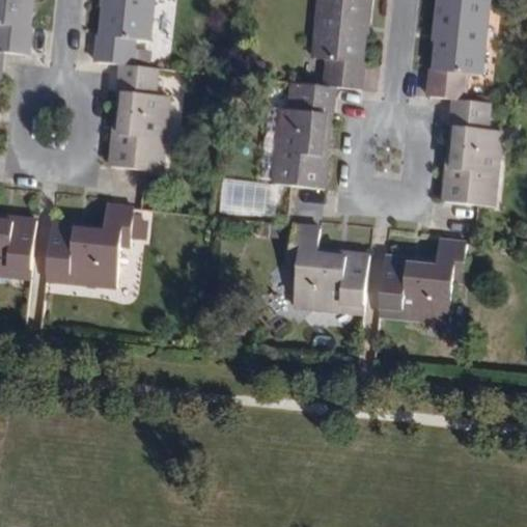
[(0,51),(26,53),(28,23),(24,23),(27,0),(0,0),(0,51)]
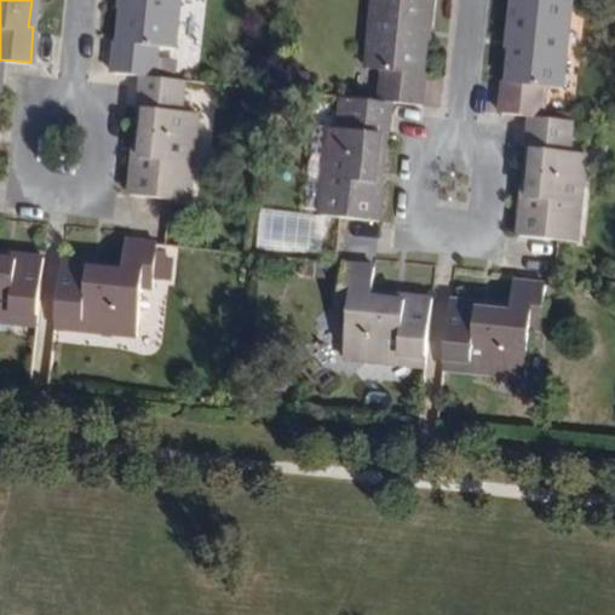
[(110,70),(138,74),(153,75),(170,78),(171,61),(154,58),(155,46),(172,47),(174,23),(195,26),(197,1),(187,0),(130,0),(130,4),(124,4),(119,40),(114,39),(110,70)]
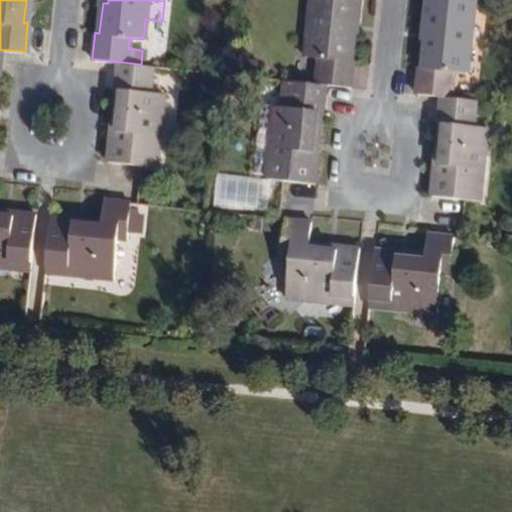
[(317,57),(313,83),(320,83),(323,84),(348,87),(351,58),(346,58),(349,29),(345,29),(345,20),(355,21),(357,0),(309,0),(303,55),(317,57)]
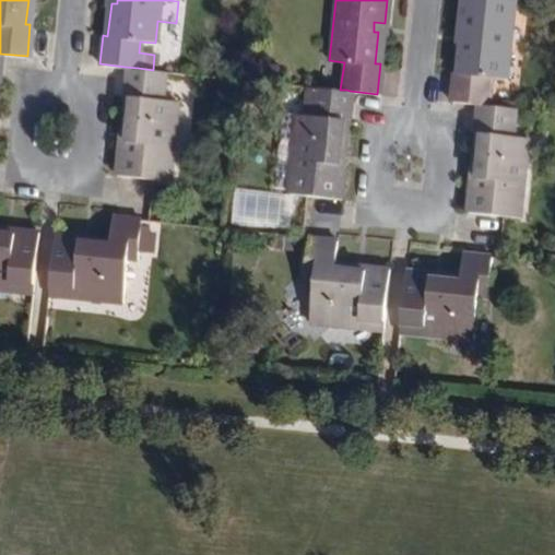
[(479,106),(485,106),(487,79),(502,81),(511,0),(459,0),(456,32),(468,33),(467,43),(459,42),(456,73),(450,73),(448,103),(479,106)]
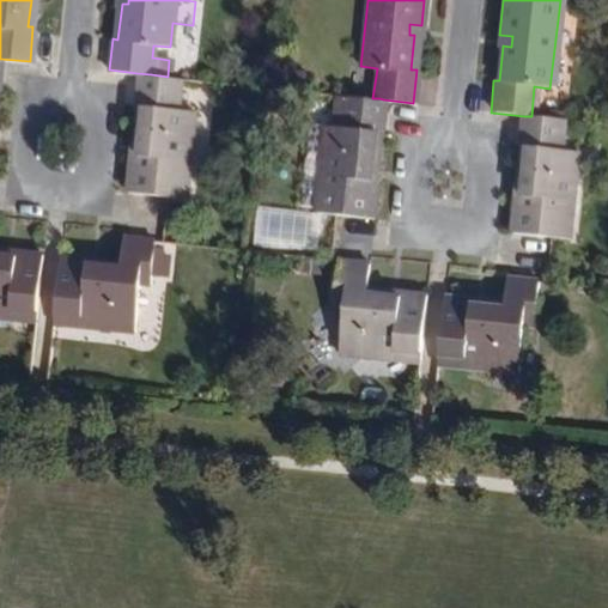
[(421,25),(409,24),(409,35),(414,35),(420,36),(421,25)]
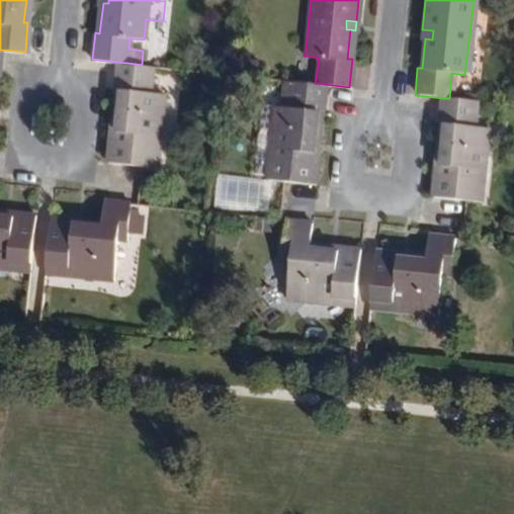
[(422,29),(421,38),(425,38),(432,39),(433,30),(422,29)]
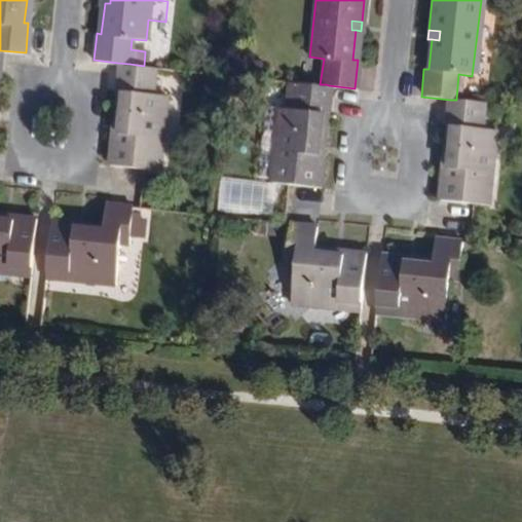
[(129,64),(117,63),(114,88),(119,88),(116,117),(122,117),(121,126),(110,125),(107,163),(154,168),(162,90),(149,89),(151,66),(144,66),(129,64)]
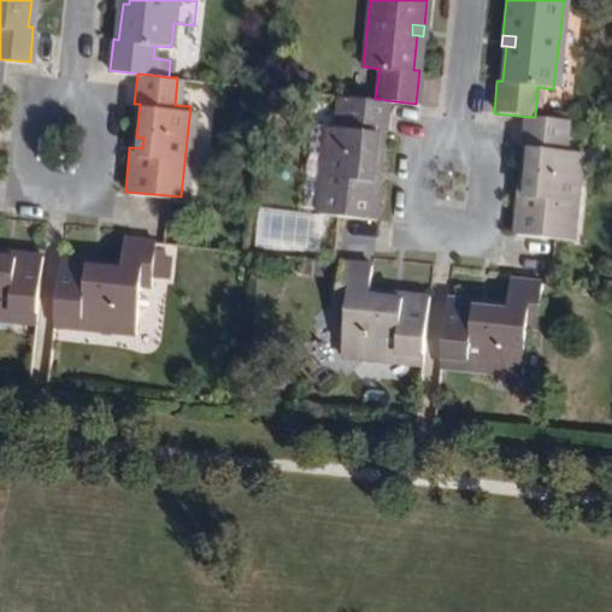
[(378,128),(382,99),(375,99),(340,95),(336,123),(323,121),(315,210),(370,216),(375,172),(363,171),(364,162),(371,162),(374,128),(378,128)]
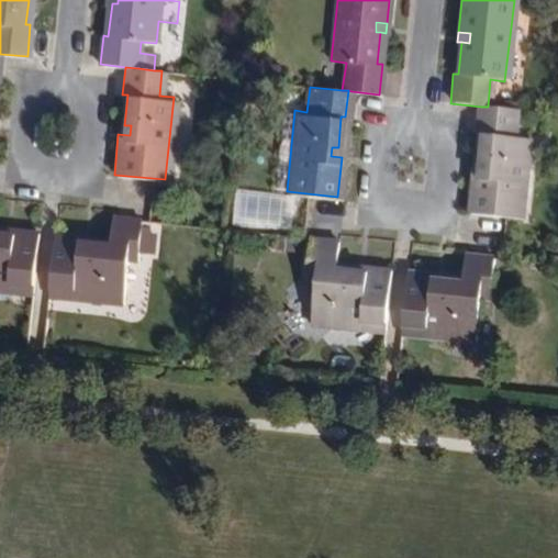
[(488,107),(481,107),(478,131),(483,131),(480,163),(488,164),(487,174),(475,171),(470,211),(523,216),(533,136),(516,134),(520,110),(488,107)]
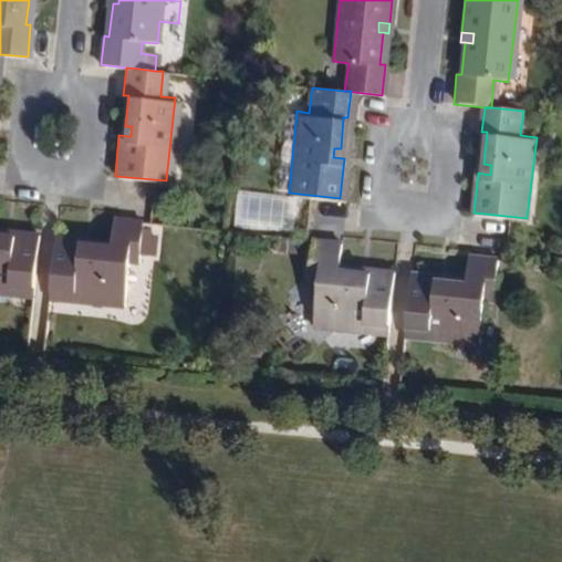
[(131,136),(132,126),(125,126),(120,125),(118,135),(131,136)]
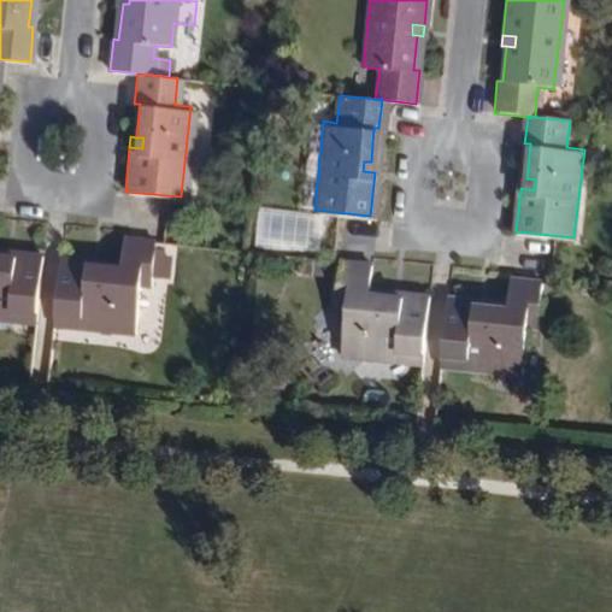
[(375,172),(376,163),(371,162),(364,162),(363,171),(375,172)]
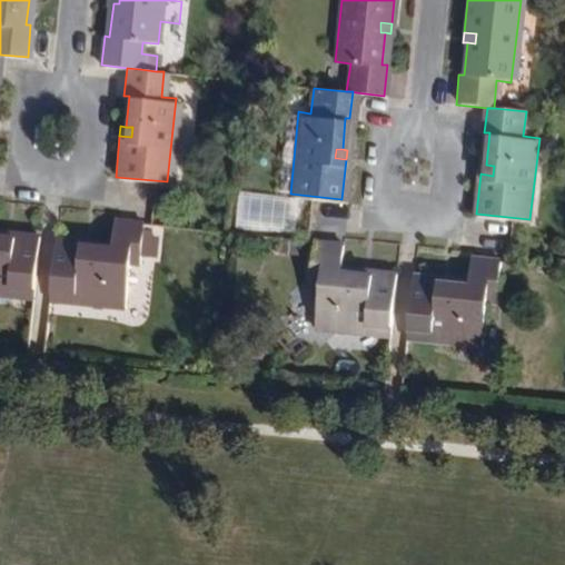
[(481,174),(493,176),(494,166),(486,165),(482,165),(481,174)]
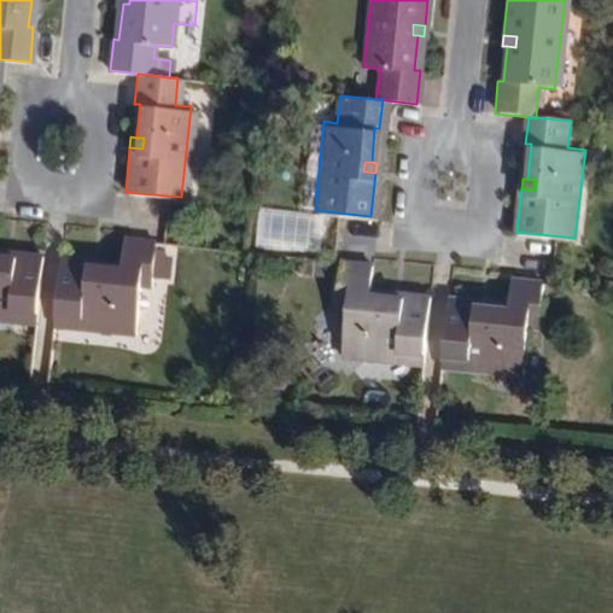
[(152,238),(122,234),(120,260),(118,267),(95,263),(94,270),(83,269),(85,256),(56,254),(50,313),(76,315),(76,323),(130,330),(136,280),(147,281),(152,238)]
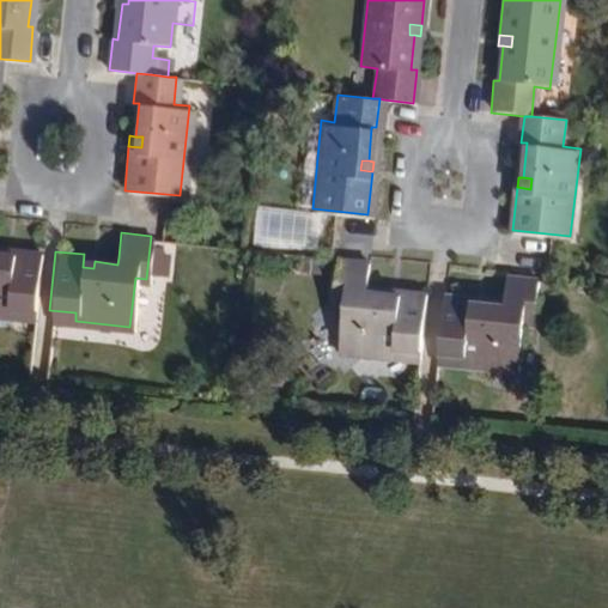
[(0,314),(2,314),(4,305),(29,308),(35,249),(7,247),(6,259),(0,259),(0,314)]
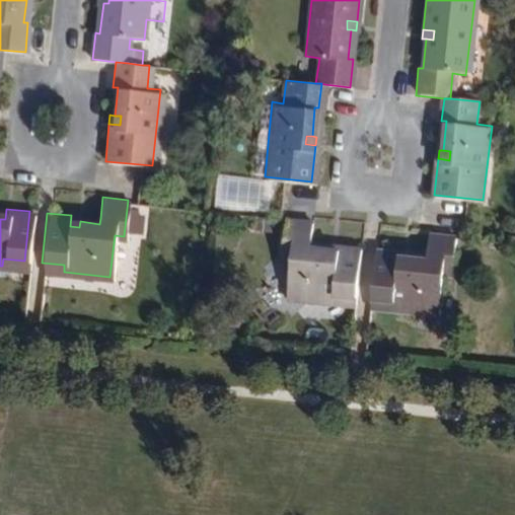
[(100,218),(80,216),(71,215),(70,226),(79,227),(80,221),(99,224),(100,218)]
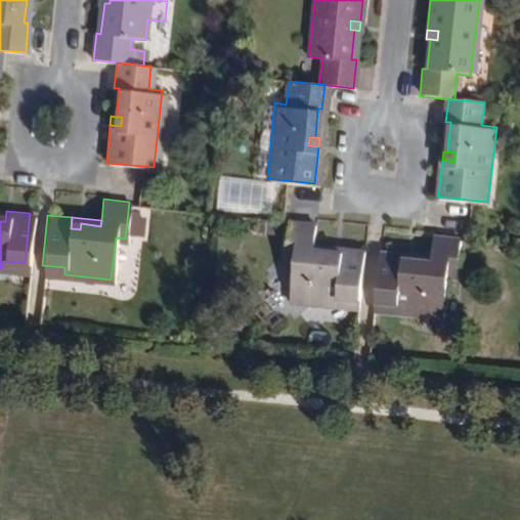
[(313,220),(288,218),(284,254),(293,255),(289,298),(335,303),(335,296),(357,299),(362,248),(340,246),(339,255),(329,255),(329,250),(310,248),(311,243),(313,220)]
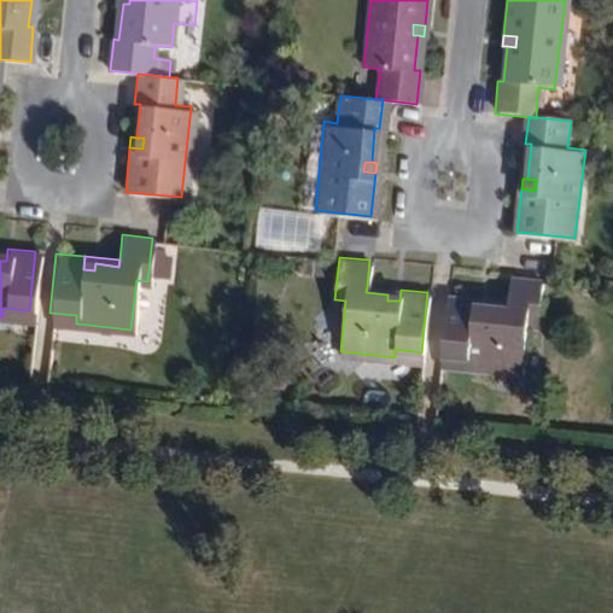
[(541,279),(511,275),(508,299),(507,307),(485,304),(485,310),(473,309),(474,297),(445,293),(439,354),(466,356),(465,363),(520,371),(526,321),(536,321),(541,279)]
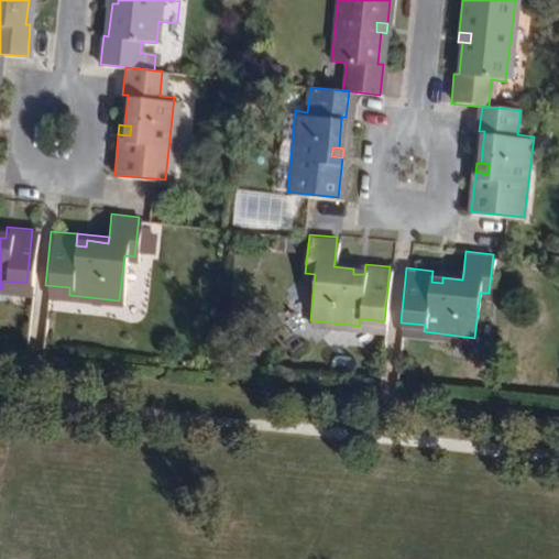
[(365,264),(354,262),(335,261),(333,266),(353,269),(353,274),(364,274),(365,264)]
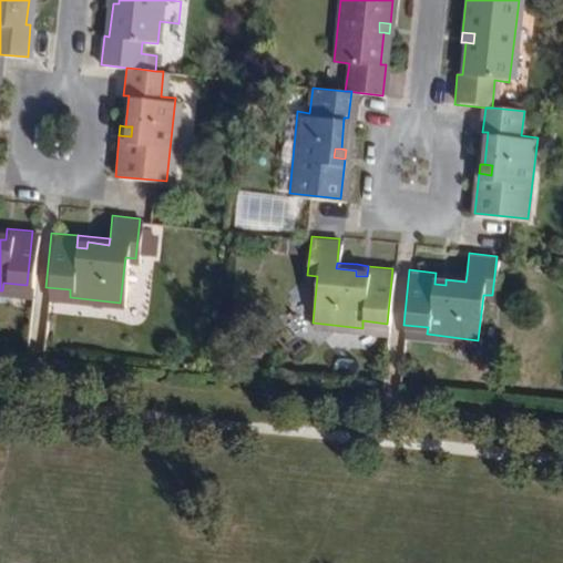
[(446,285),(446,279),(466,282),(467,275),(444,273),(436,273),(434,284),(446,285)]
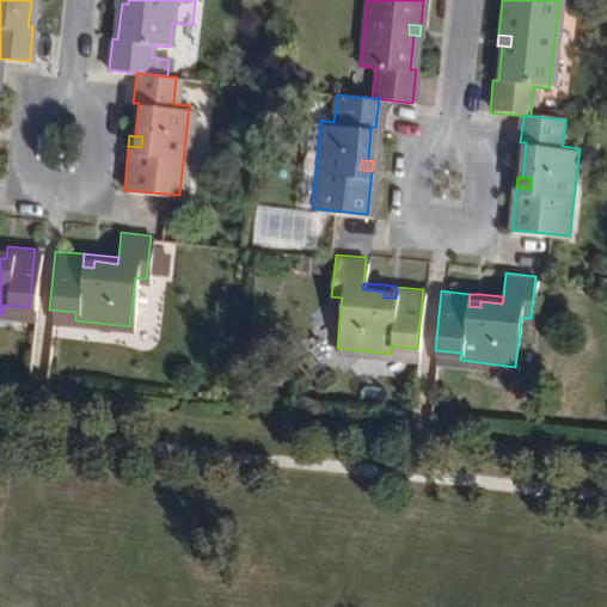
[(29,307),(4,305),(2,313),(29,316),(29,307)]
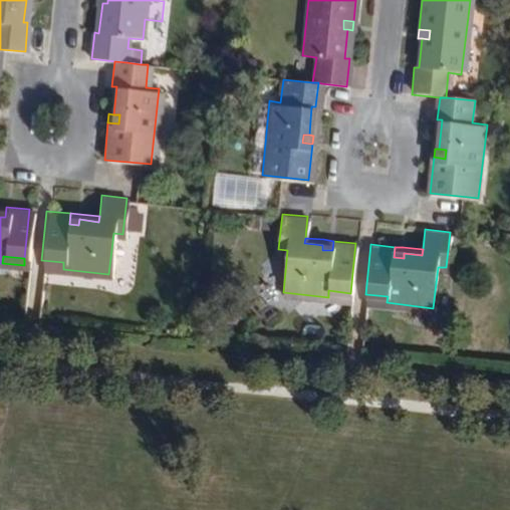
[(40,267),(63,269),(63,262),(41,260),(40,267)]
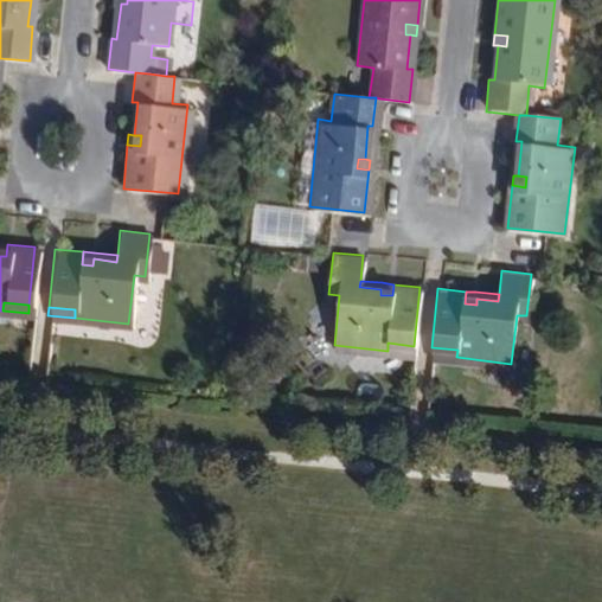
[(414,346),(388,343),(388,351),(412,353),(414,346)]
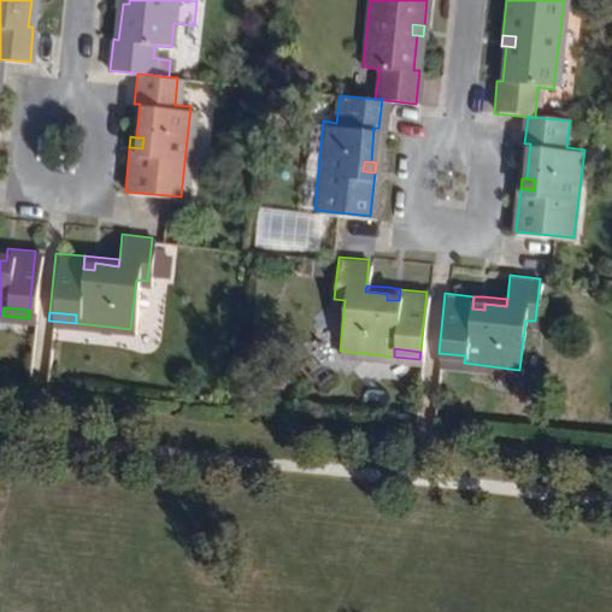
[(464,363),(465,355),(439,353),(437,360),(464,363)]
